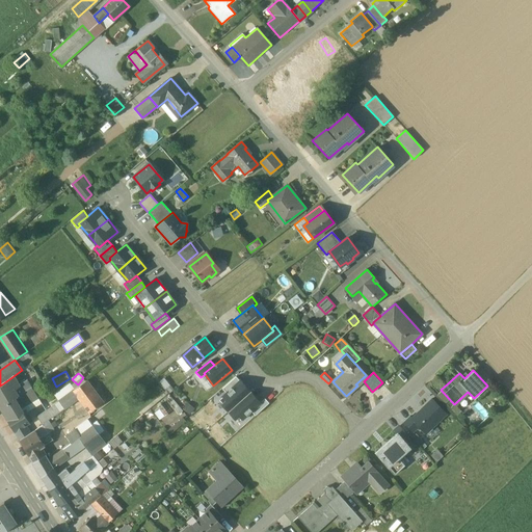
[(222,389),(227,393),(240,381),(236,376),(222,389)]
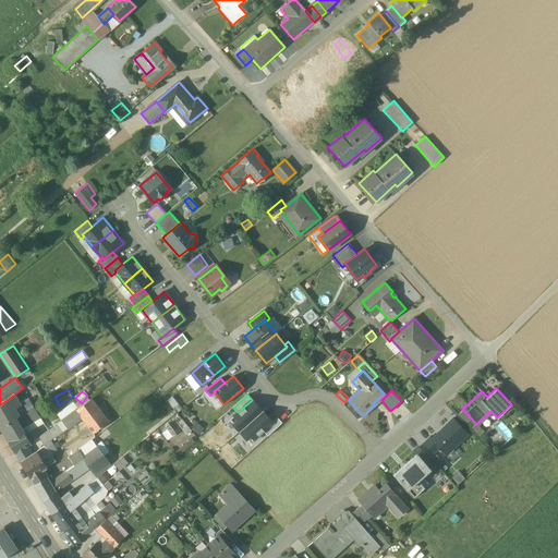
[(7,410),(0,413),(0,425),(33,405),(28,398),(21,403),(19,400),(10,405),(11,408),(7,411),(7,410)]
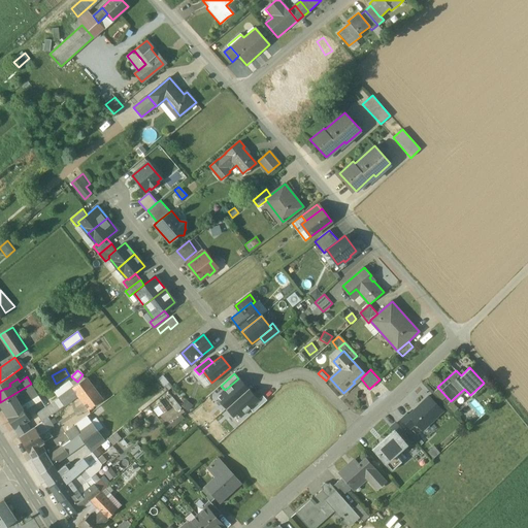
[(74,386),(72,387),(78,395),(89,408),(102,399),(86,377),(74,386)]
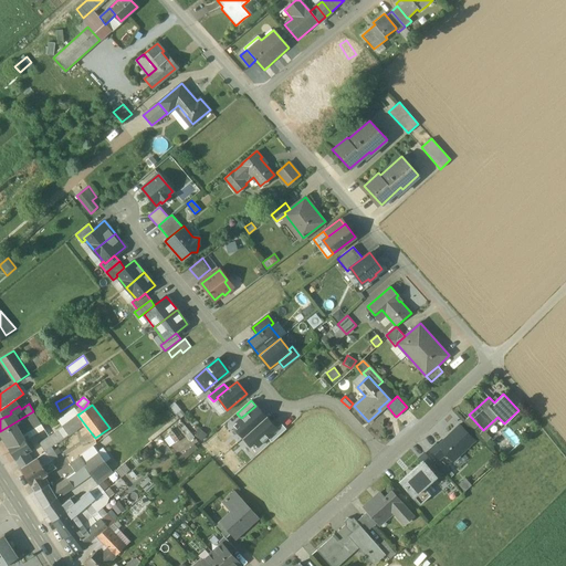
[(7,406),(0,410),(0,419),(7,416),(7,417),(11,413),(10,411),(7,406)]
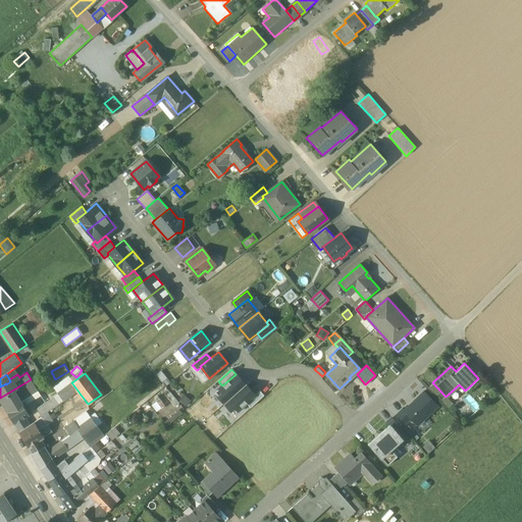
[(224,403),(224,404),(246,384),(236,374),(222,385),(215,393),(224,403)]
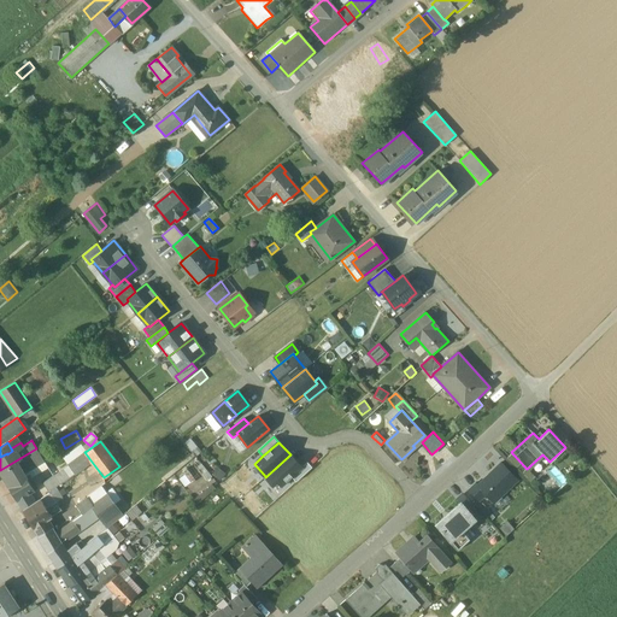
[(82,445),(64,459),(68,465),(84,452),(87,451),(82,445)]
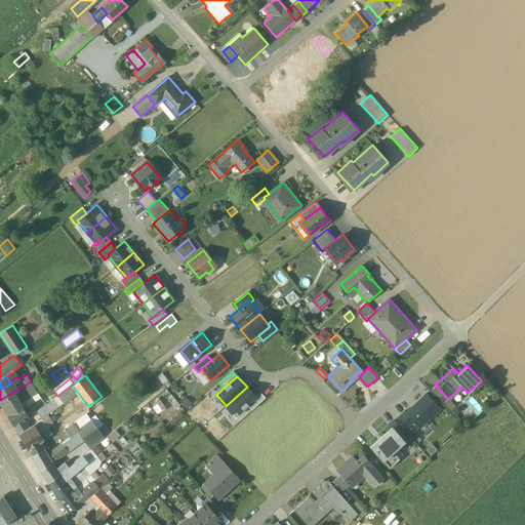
[(31,381),(0,400),(0,401),(5,410),(21,401),(21,402),(38,392),(31,381)]
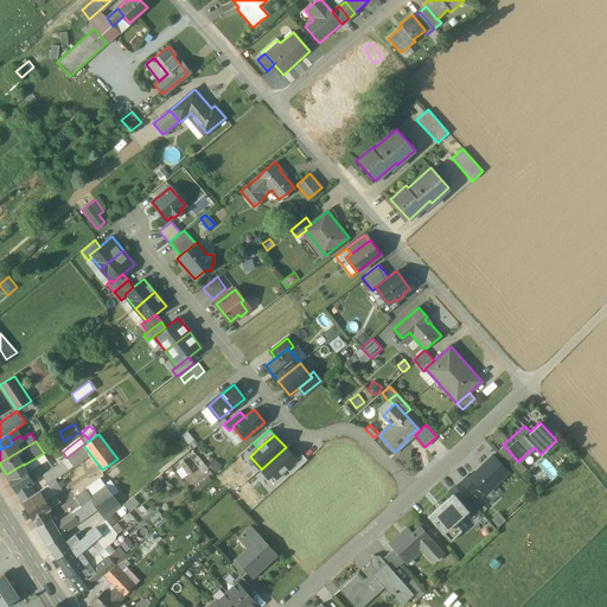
[(83,445),(66,458),(68,458),(74,466),(90,454),(83,445)]
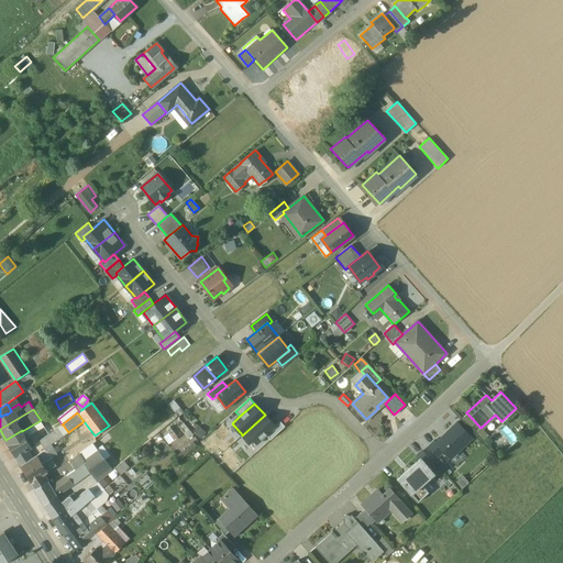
[(265,415),(242,435),(252,446),(265,434),(274,427),(264,416),(265,416),(265,415)]
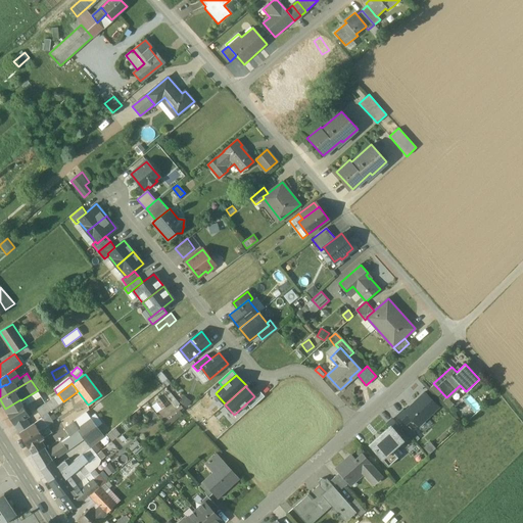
[(254,396),(246,403),(251,409),(265,396),(260,391),(254,396)]
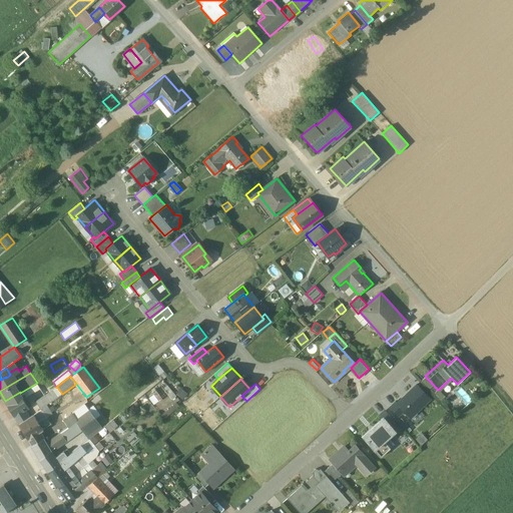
[(431,399),(417,384),(397,403),(397,404),(404,411),(410,418),(431,399)]
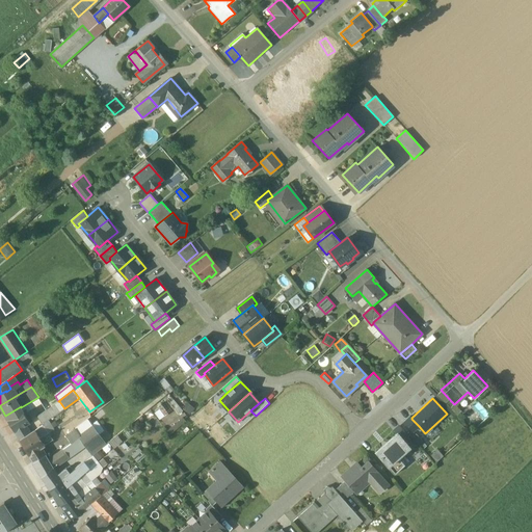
[(50,408),(37,417),(42,424),(57,414),(64,408),(59,401),(50,407),(50,408)]
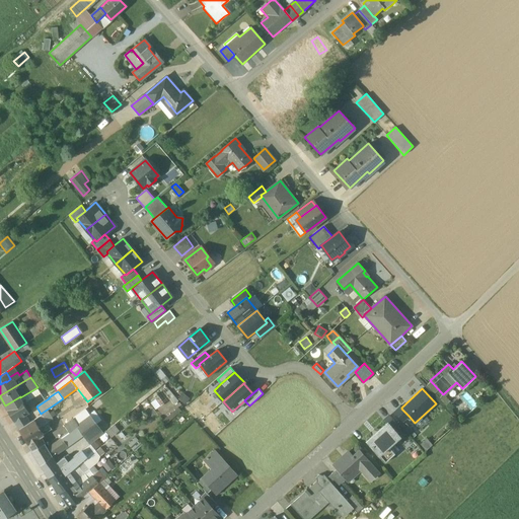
[(154,406),(161,400),(156,395),(150,401),(154,406)]
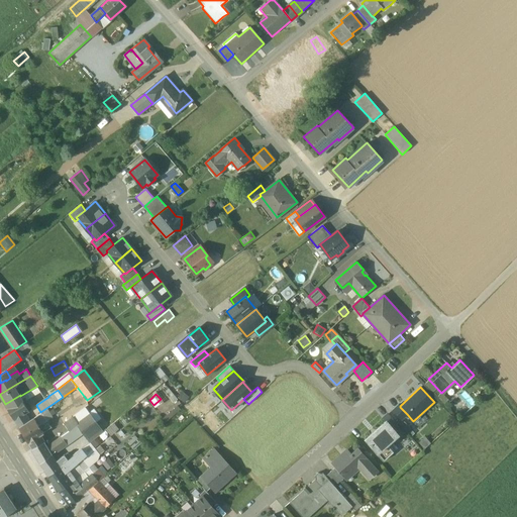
[(20,395),(5,404),(14,419),(19,427),(30,420),(25,412),(31,409),(27,403),(25,405),(20,396),(20,395)]
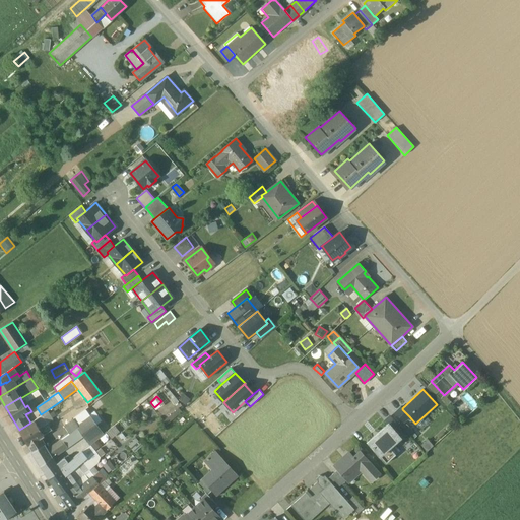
[(401,406),(395,412),(403,421),(409,416),(402,409),(402,408),(401,406)]
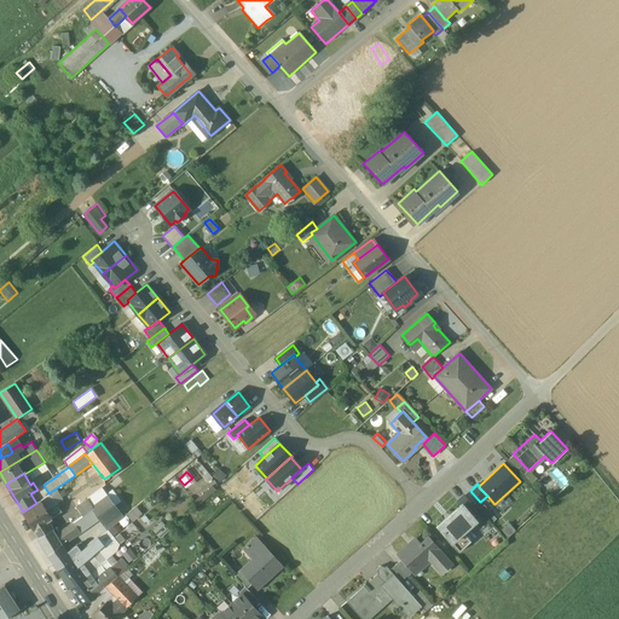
[(105,487),(88,499),(92,505),(106,495),(105,487)]
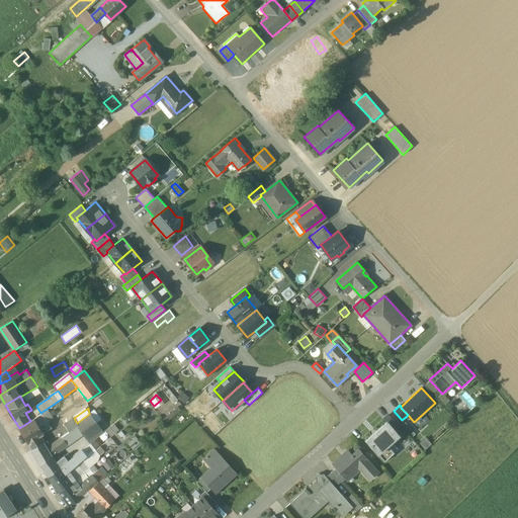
[(42,414),(34,419),(44,434),(52,428),(42,415),(42,414)]
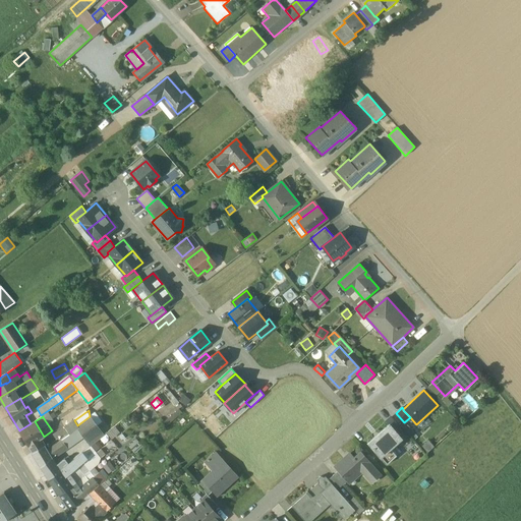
[(90,416),(77,425),(78,428),(83,437),(88,442),(102,431),(90,416)]
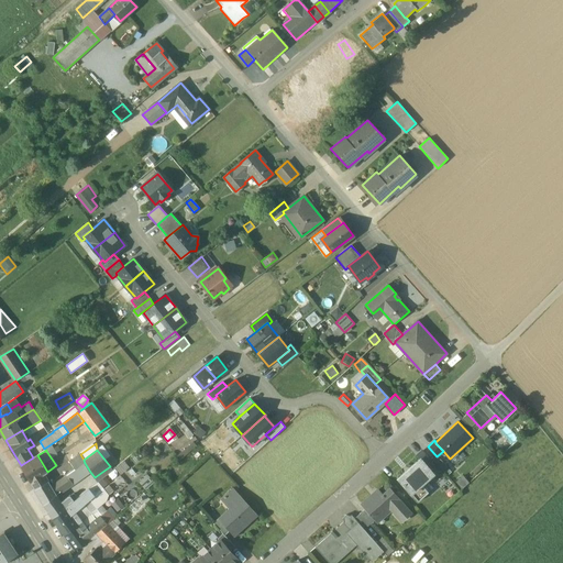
[(422,450),(416,455),(419,459),(420,457),(427,466),(432,461),(422,450)]
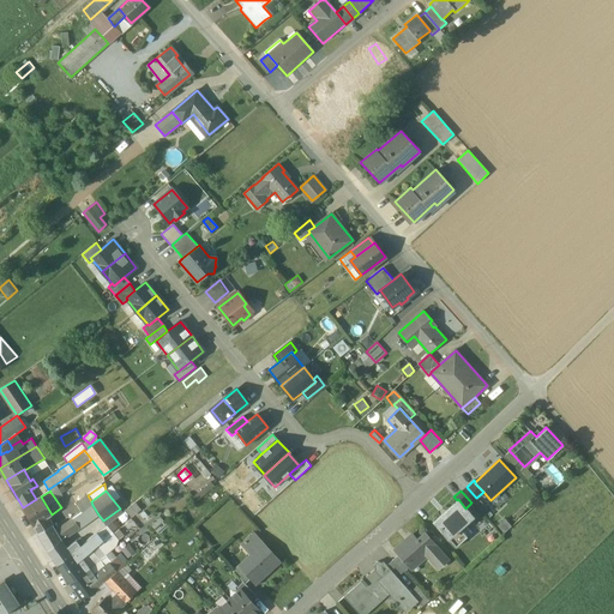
[(88,495),(77,504),(83,512),(92,505),(91,501),(88,495)]
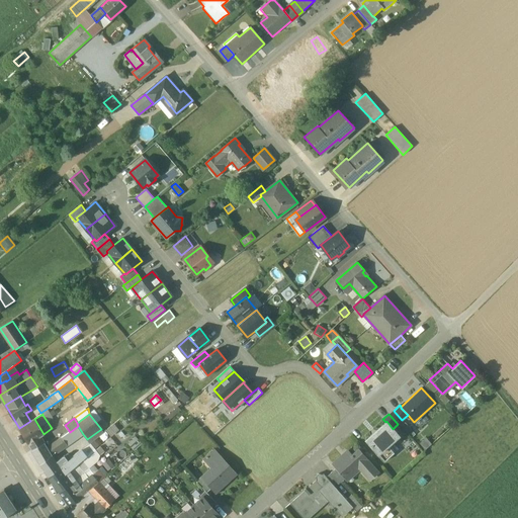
[(19,428),(19,429),(31,450),(44,442),(39,436),(44,434),(34,419),(30,421),(19,428)]
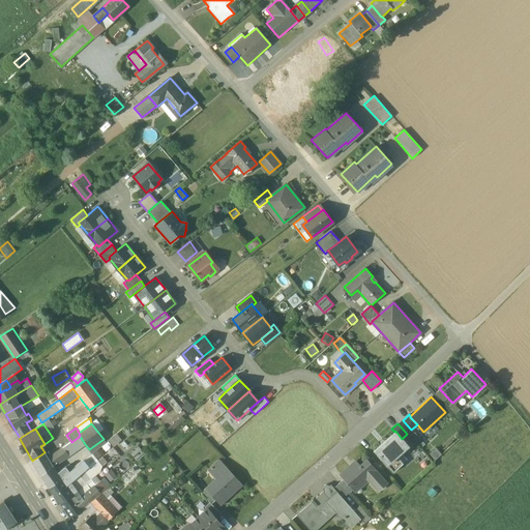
[(394,432),(374,449),(393,472),(403,463),(396,455),(401,451),(408,445),(402,439),(395,431),(394,432)]
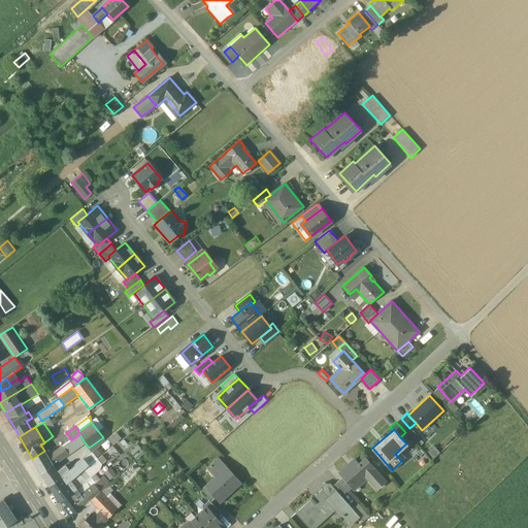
[(71,440),(47,456),(53,464),(85,442),(79,434),(71,440)]
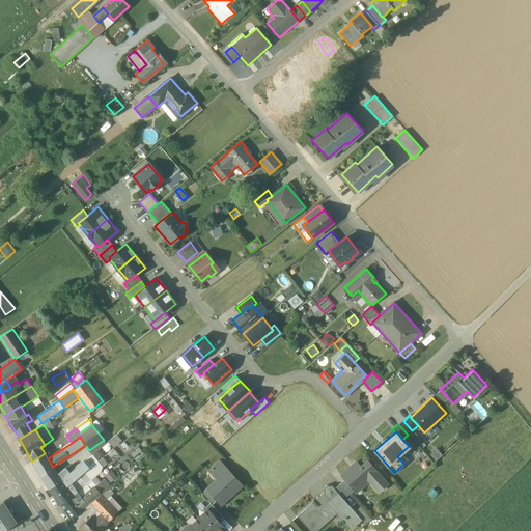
[(94,453),(99,458),(104,454),(100,449),(94,453)]
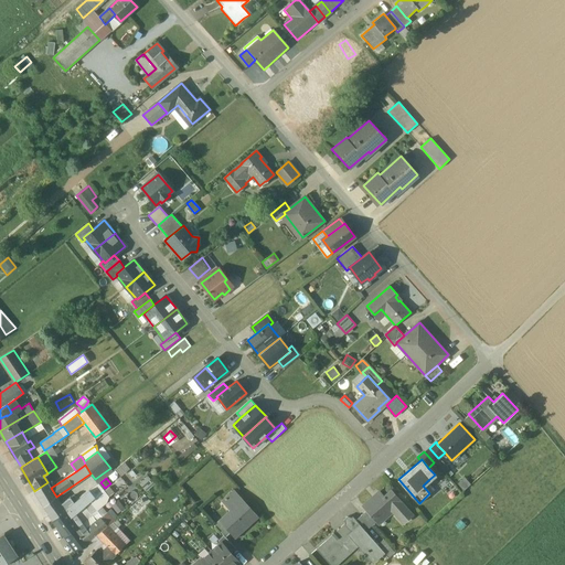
[(435,489),(427,481),(423,486),(429,493),(435,489)]
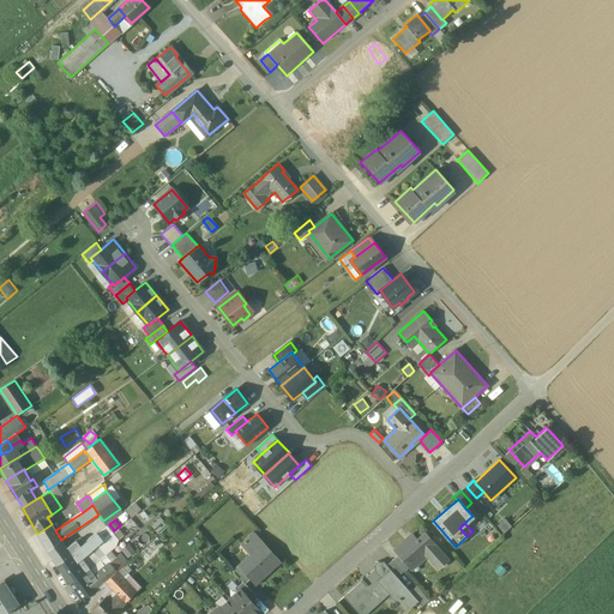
[(48,551),(59,542),(61,540),(55,530),(52,524),(37,534),(48,551)]
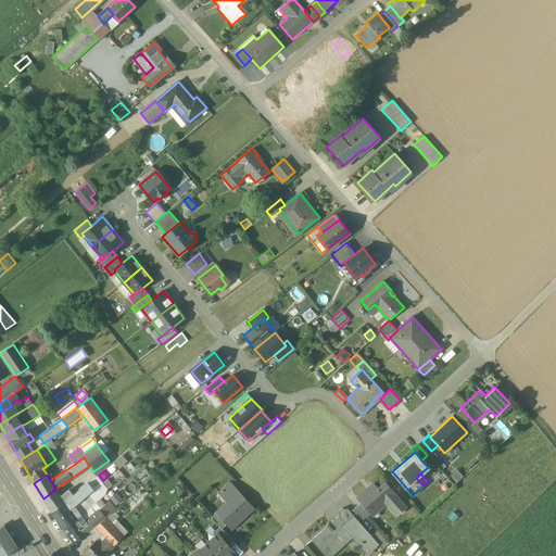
[(93,489),(99,496),(108,490),(97,476),(88,482),(93,489)]
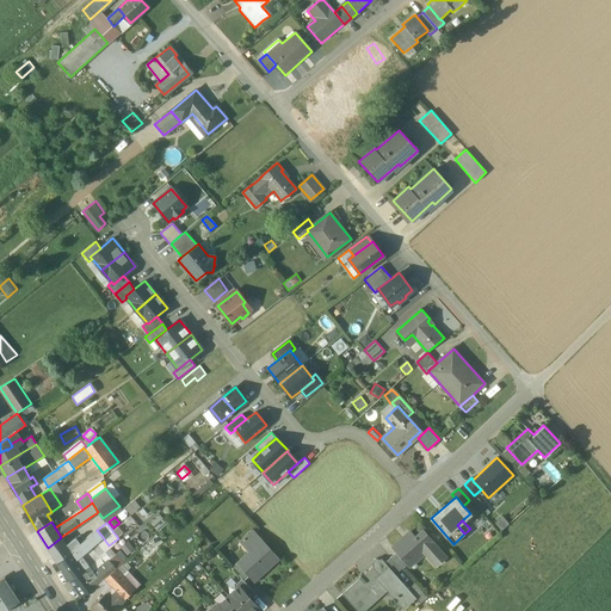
[(97,530),(90,535),(96,543),(103,537),(97,530)]
